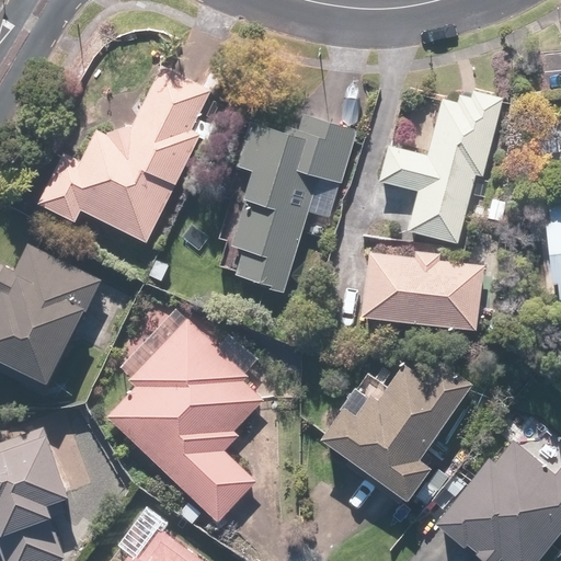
[(146,245),(205,127),(194,122),(210,89),(161,64),(128,130),(114,123),(107,135),(93,128),(79,158),(63,150),(35,206),(73,226),(80,213),(146,245)]
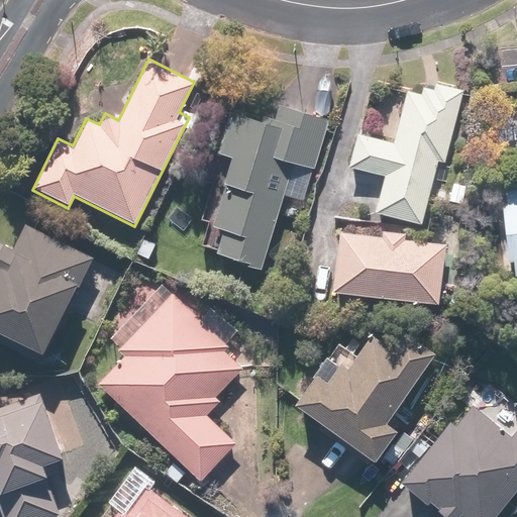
[(446,165),(463,92),(436,86),(434,93),(422,90),(420,96),(403,92),(391,142),(358,135),(350,169),(388,177),(379,215),(425,225),(439,163),(446,165)]
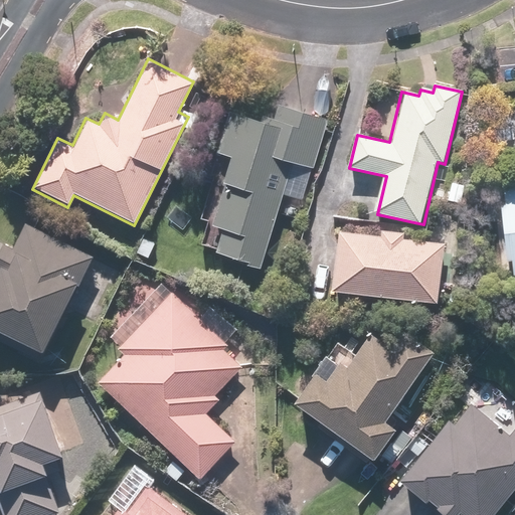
[(284,196),(304,202),(328,120),(278,105),(273,123),(234,112),(213,187),(220,189),(209,227),(221,231),(214,252),(264,267),(284,196)]
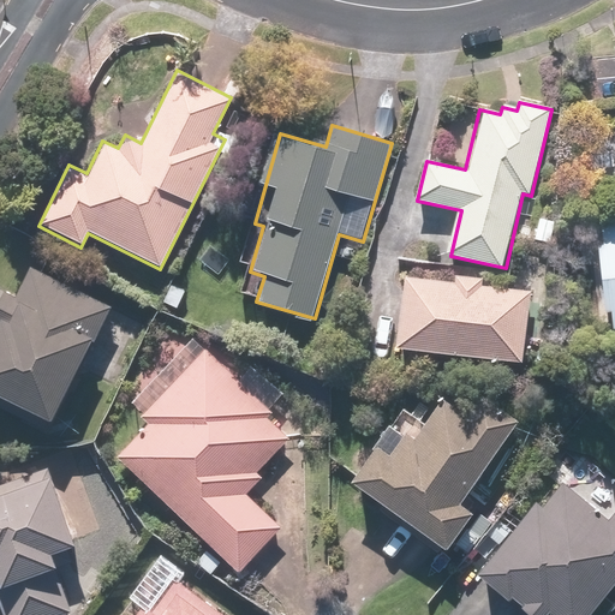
[(0,406),(52,433),(115,308),(30,264),(13,297),(6,293),(0,305),(0,406)]
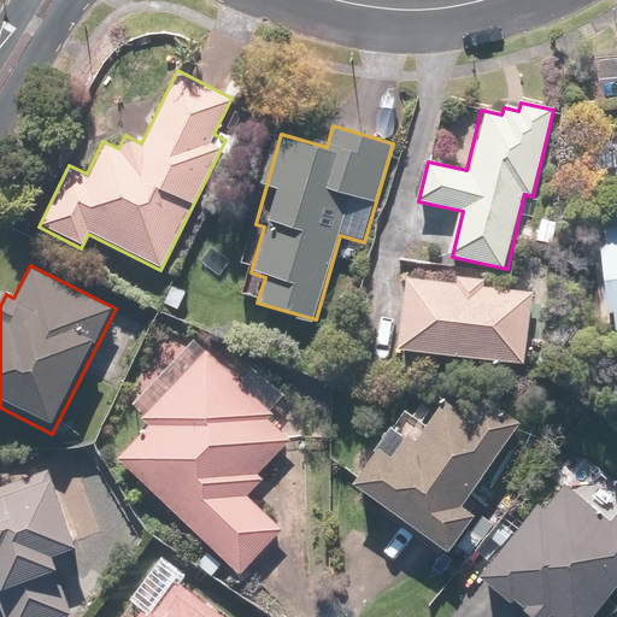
[(526,363),(530,289),(480,286),(481,280),(453,277),(453,286),(401,282),(397,353),(526,363)]
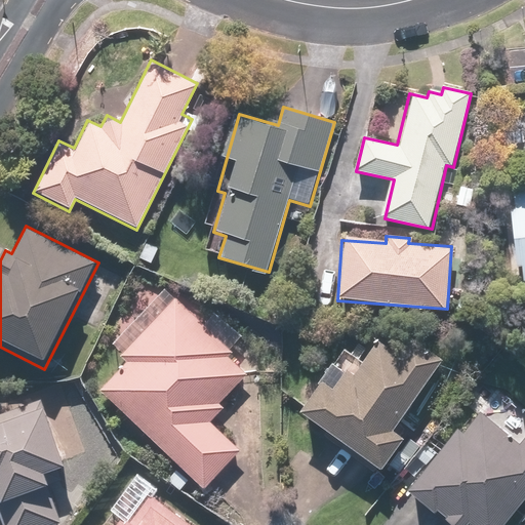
[(126,361),(98,390),(203,491),(241,452),(210,423),(224,410),(216,403),(244,374),(229,359),(234,353),(176,296),(120,355),(126,361)]
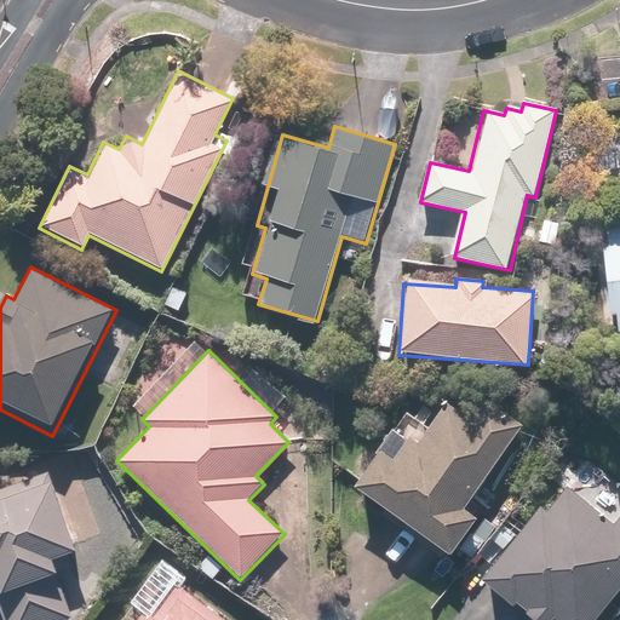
[(422,436),(414,431),(408,440),(391,428),(350,487),(448,556),(476,516),(463,506),(520,426),(483,400),(469,420),(445,403),(422,436)]
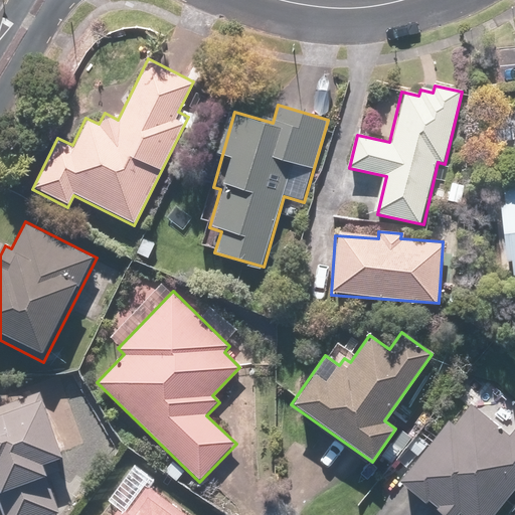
[(62,459),(42,395),(0,408),(0,507),(2,514),(53,514),(61,513),(46,465),(62,459)]
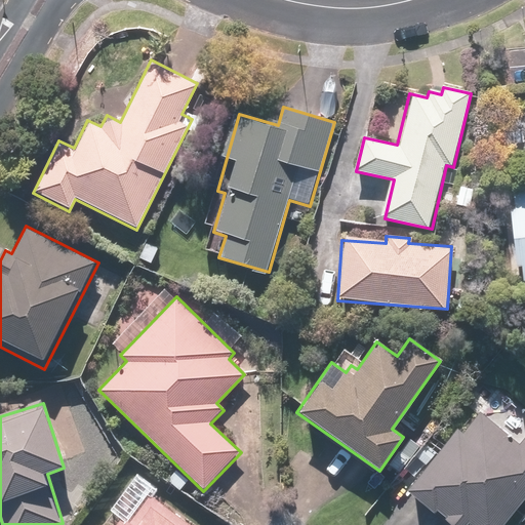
[(457,429),(407,489),(450,524),(508,524),(524,505),(524,436),(518,445),(480,412),(462,433),(457,429)]
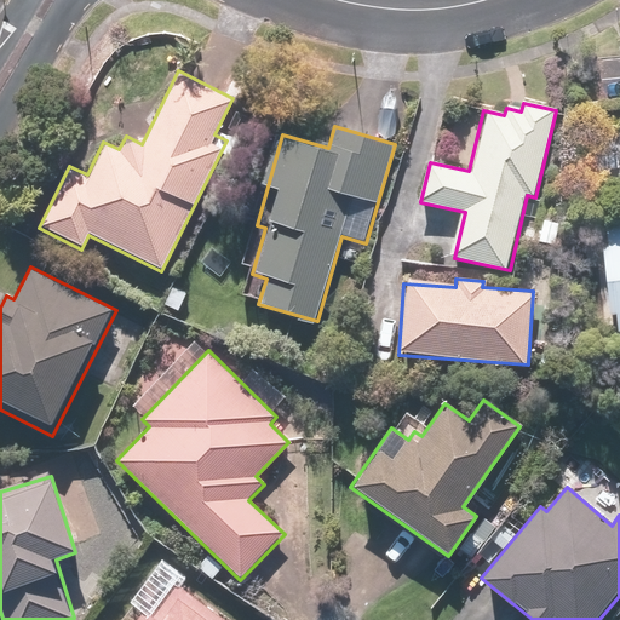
[(227,619),(177,581),(153,613),(148,608),(138,619),(227,619)]
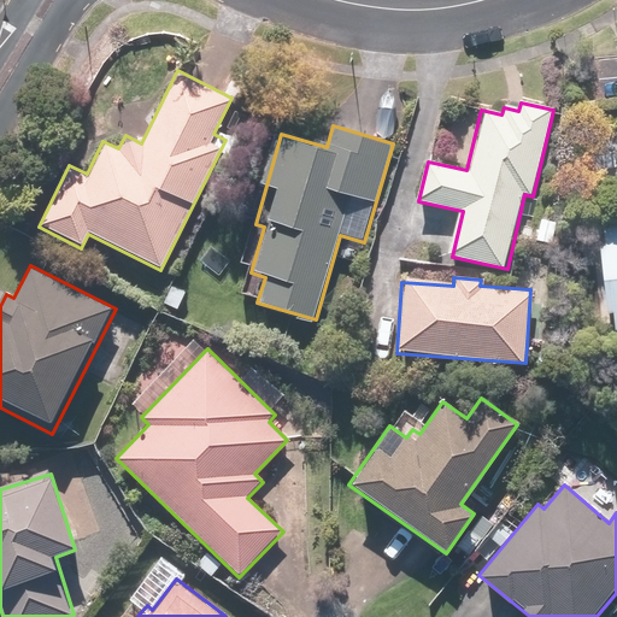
All buildings are outlined.
